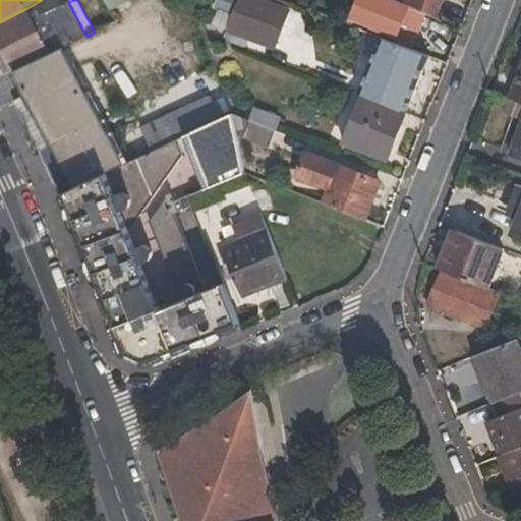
[(105,0),(111,11),(130,0),(105,0)]
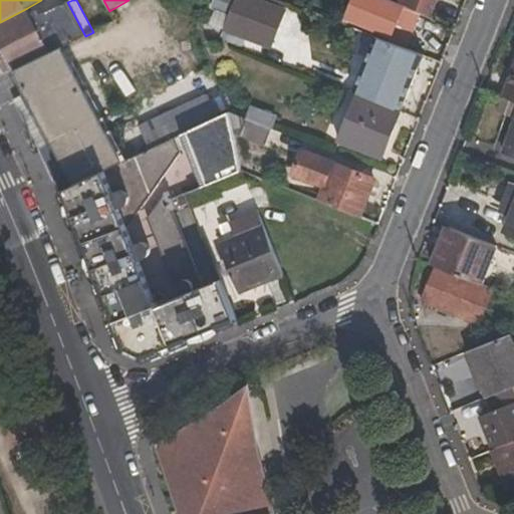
[(227,17),(234,0),(212,0),(209,10),(227,17)]
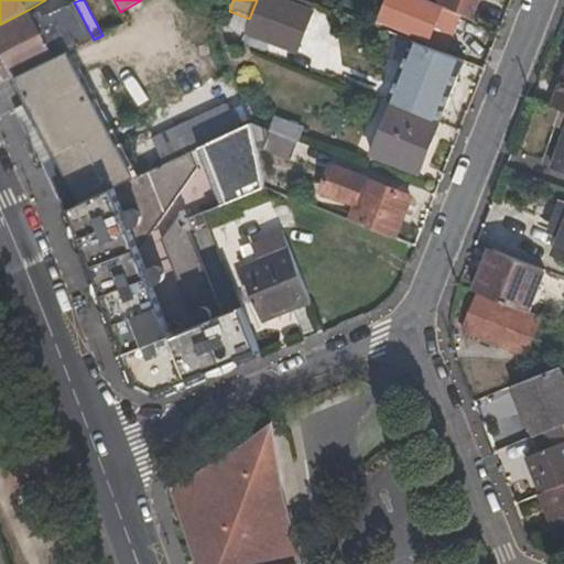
[(243,33),(296,54),(313,11),(285,0),(257,0),(249,19),(243,33)]
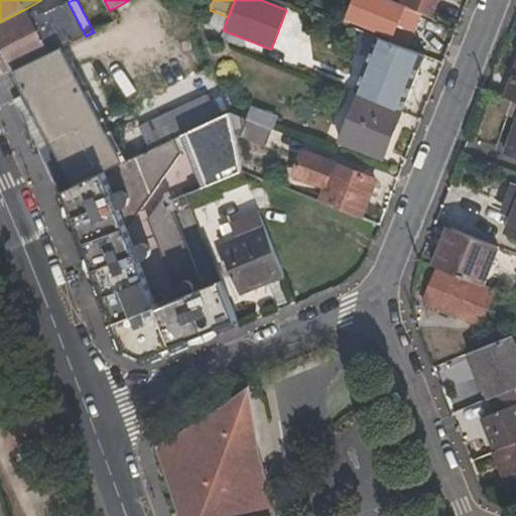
[(392,35),(404,7),(387,0),(357,0),(351,19),(392,35)]
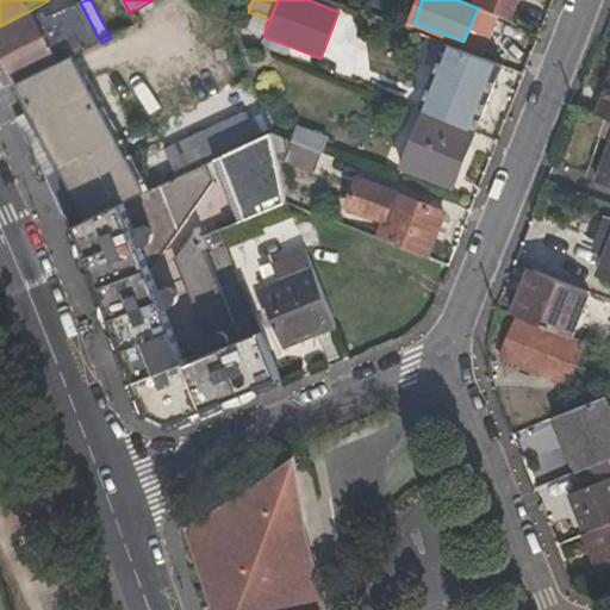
[(475,0),(474,2),(514,17),(521,0),(475,0)]
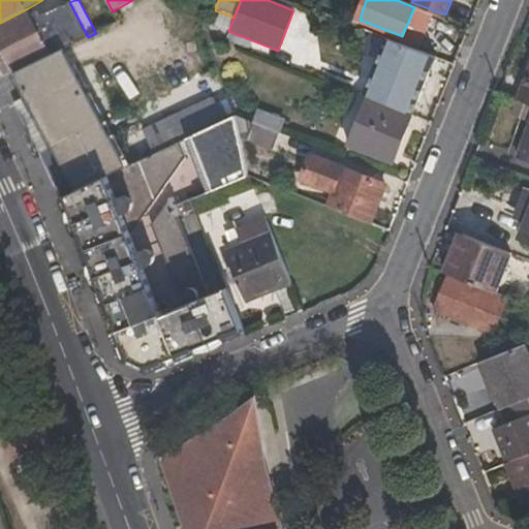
[(28,8),(0,23),(0,65),(2,66),(12,64),(18,71),(63,50),(88,37),(69,2),(41,16),(36,10),(31,12),(28,8)]
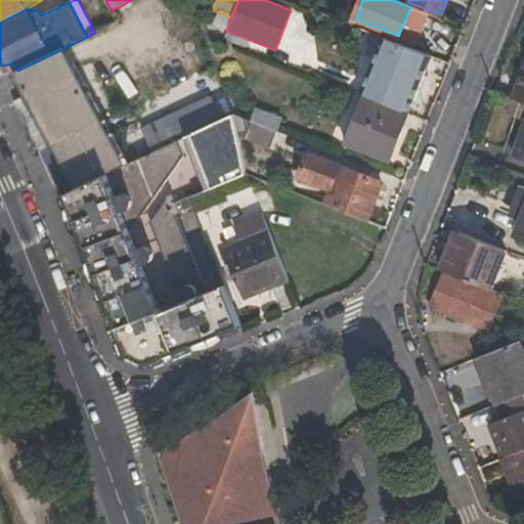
[(423,69),(428,56),(385,39),(367,84),(415,101),(426,71),(423,69)]
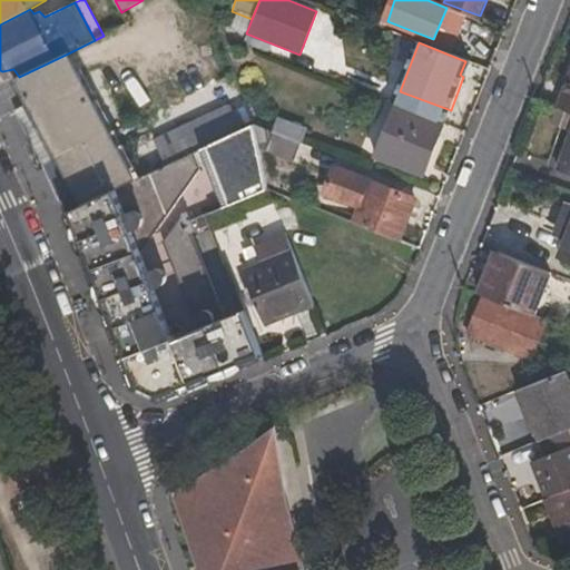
[(80,79),(68,53),(19,77),(31,104),(60,158),(109,135),(80,79)]
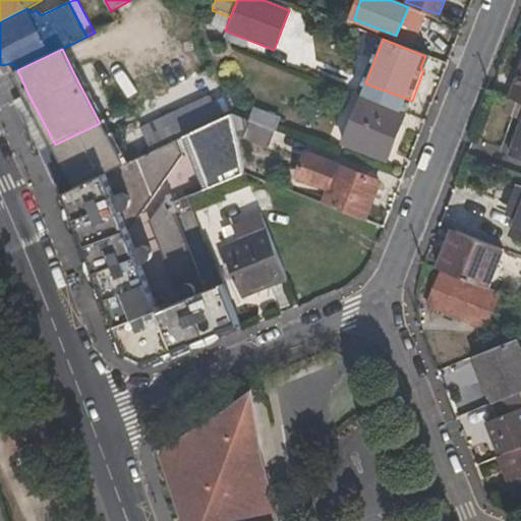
[(423,70),(428,57),(425,56),(420,68),(423,70)]
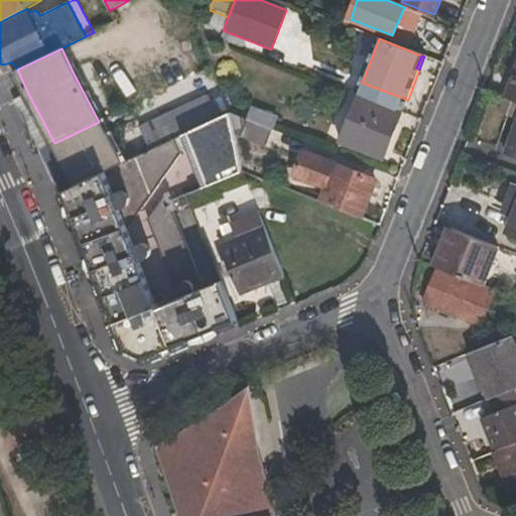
[(120,111),(94,60),(73,72),(99,122),(120,111)]
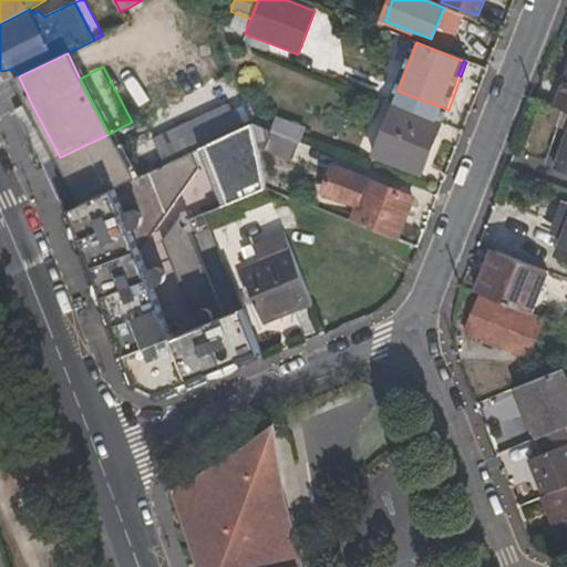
[(566,76),(556,106),(566,111),(566,76)]
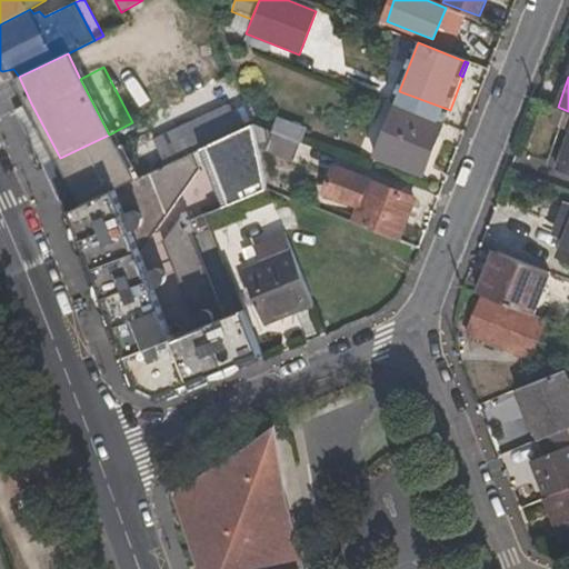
[(450,110),(399,91),(393,103),(396,105),(443,123),(450,110)]
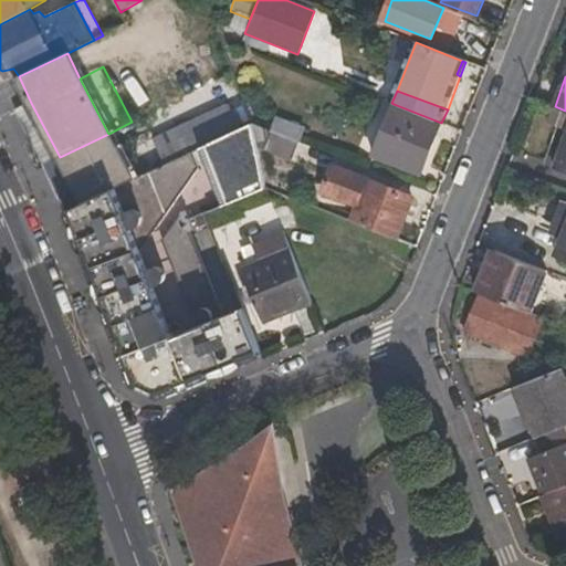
[(60,157),(31,103),(17,111),(48,161),(60,157)]
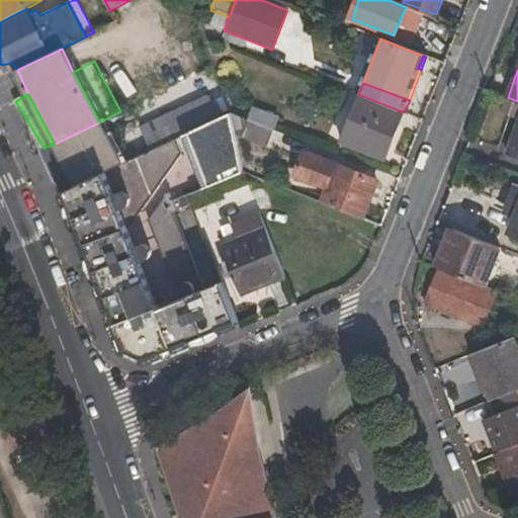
[(385,160),(404,112),(360,95),(341,143),(385,160)]
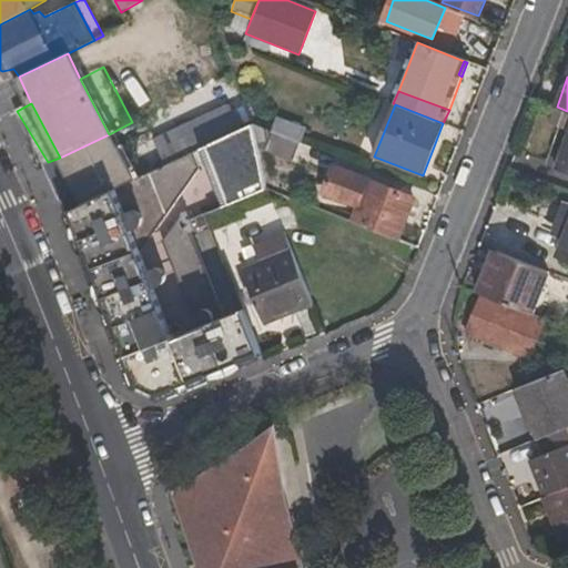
[(208,146),(241,130),(230,107),(153,141),(165,165),(193,152),(200,150),(208,146)]
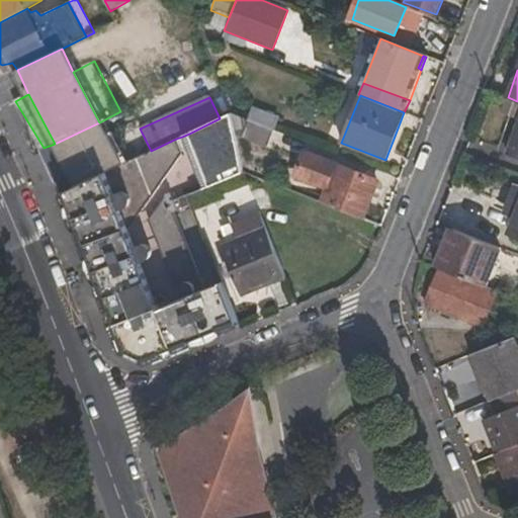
[(247,118),(274,130),(279,116),(252,106),(247,118)]
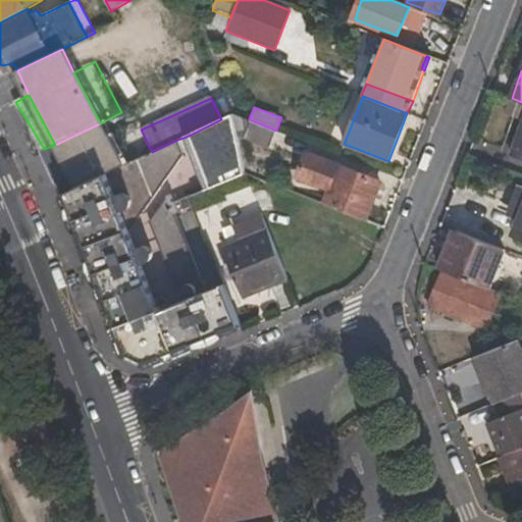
[(245,173),(239,140),(232,113),(221,119),(191,135),(211,187),(245,173)]
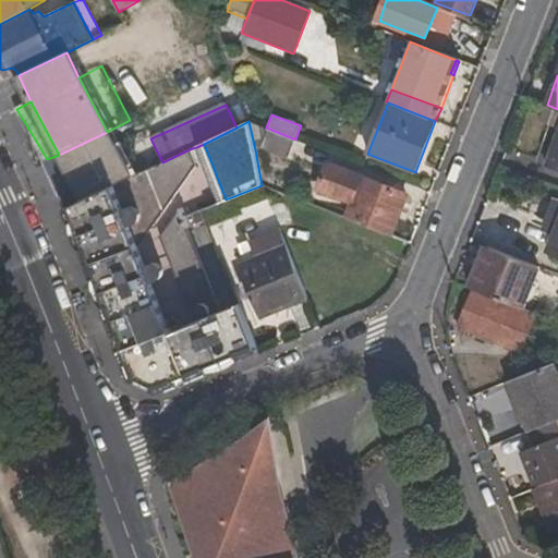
[(286,159),(295,140),(266,128),(249,121),(255,149),(286,159)]
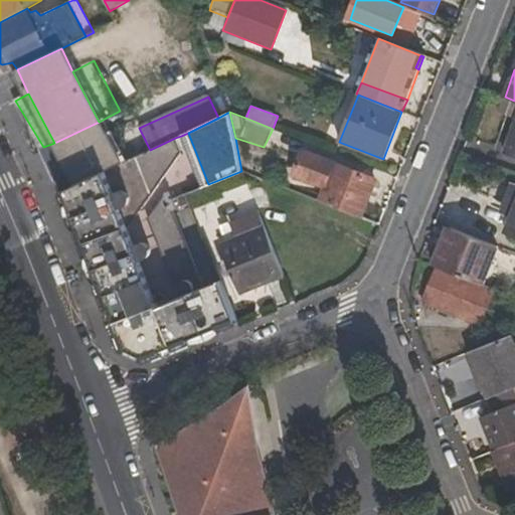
[(514,119),(503,151),(514,156),(514,119)]
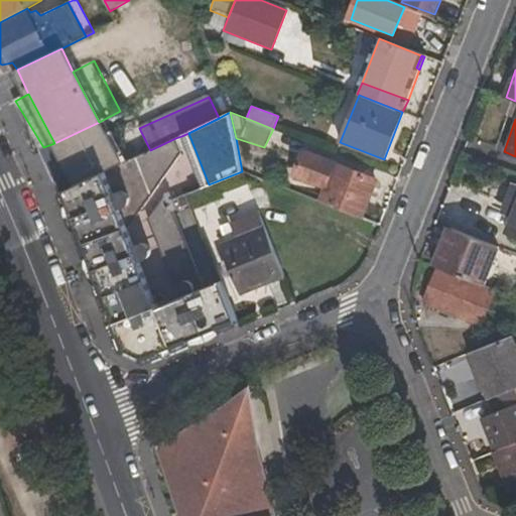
[(99,122),(54,143),(77,185),(122,163),(99,122)]
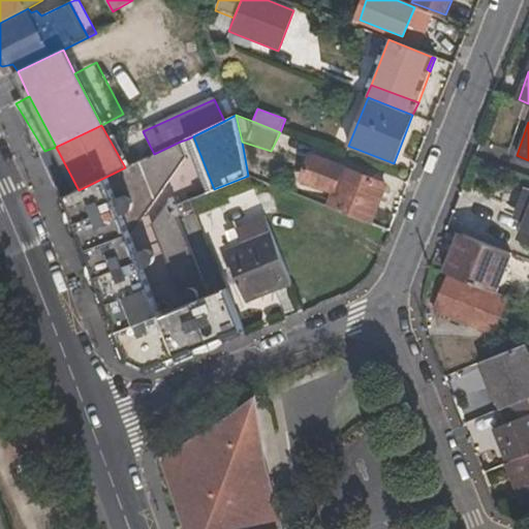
[(194,198),(214,189),(193,136),(186,139),(205,186),(191,192),(194,198)]
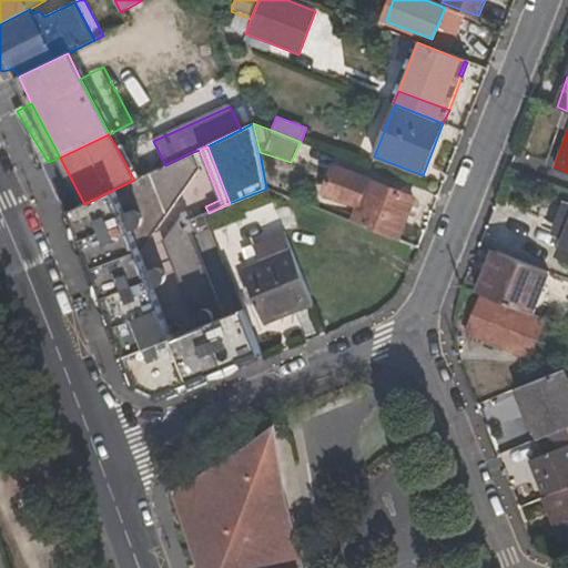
[(201,170),(193,152),(165,165),(134,180),(84,204),(67,212),(99,300),(134,389),(162,402),(265,358),(244,308),(224,316),(191,233),(209,225),(206,215),(191,221),(189,212),(182,214),(163,240),(191,311),(198,314),(196,317),(200,327),(184,332),(166,318),(155,288),(165,280),(165,275),(163,270),(159,269),(155,269),(148,270),(141,253),(201,170)]
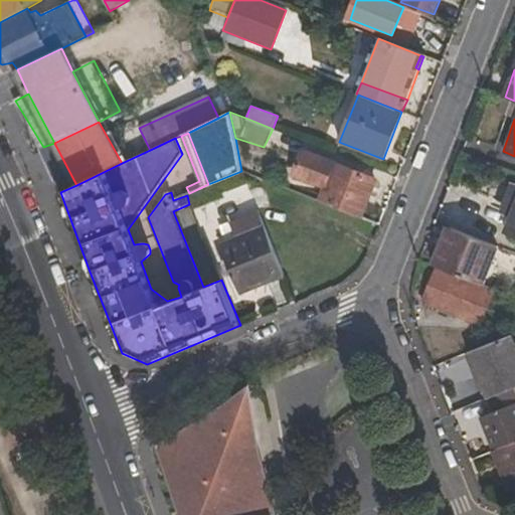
[(294,175),(325,187),(319,201),(361,218),(376,180),(303,152),(294,175)]
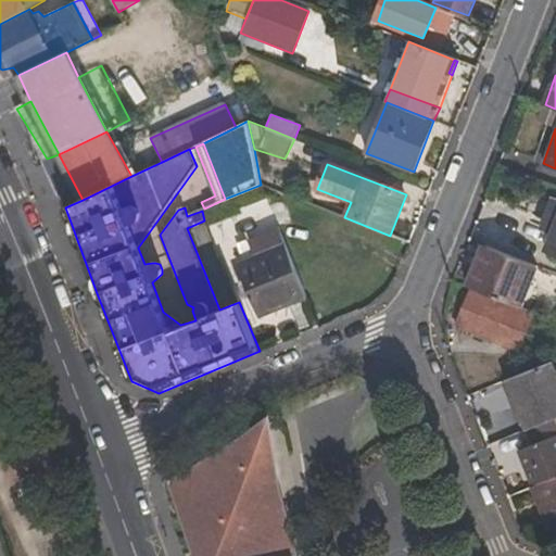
[(555,252),(555,224),(546,249),(555,252)]
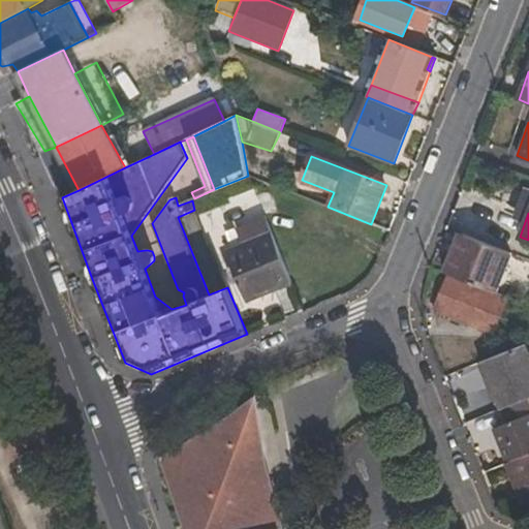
[(460,232),(444,272),(448,275),(453,275),(467,236),(460,232)]
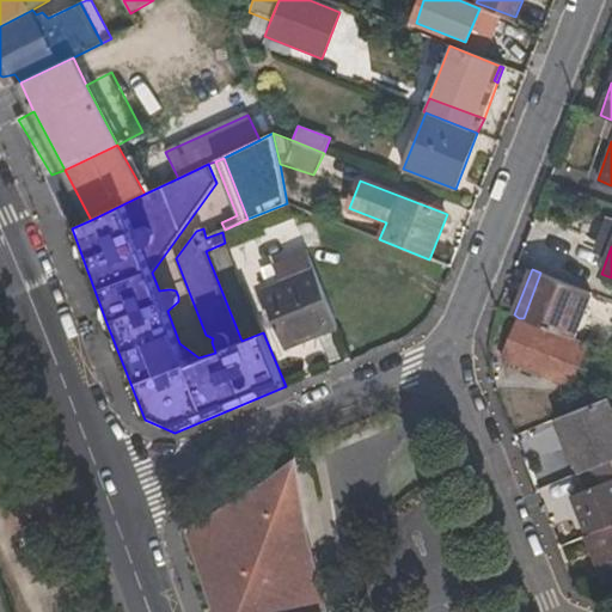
[(304,334),(335,320),(313,270),(263,292),(286,349),(306,342),(304,334)]
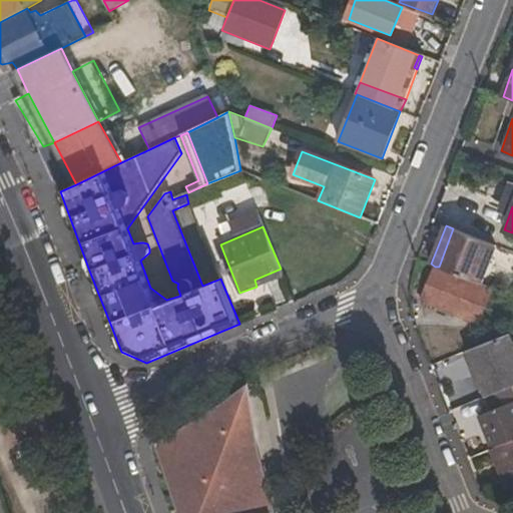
[(483,283),(497,245),(453,228),(439,267),(483,283)]
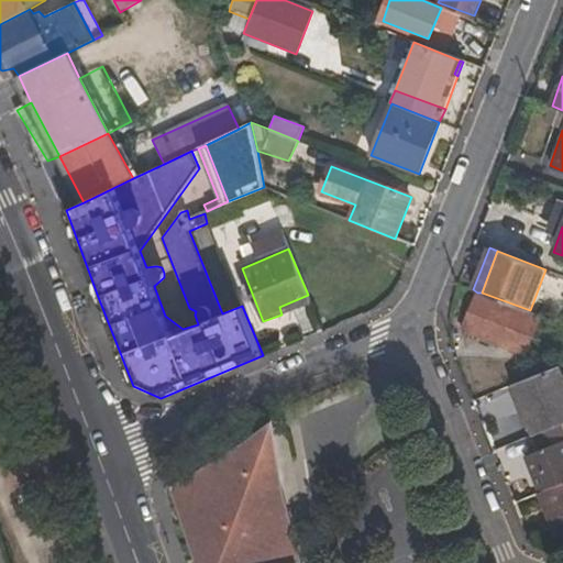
[(526,354),(540,316),(530,310),(482,293),(477,293),(463,330),(526,354)]
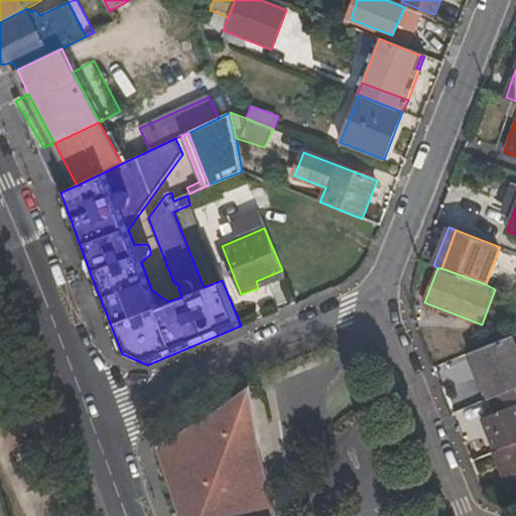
[(258,288),(284,278),(282,270),(256,281),(258,288)]
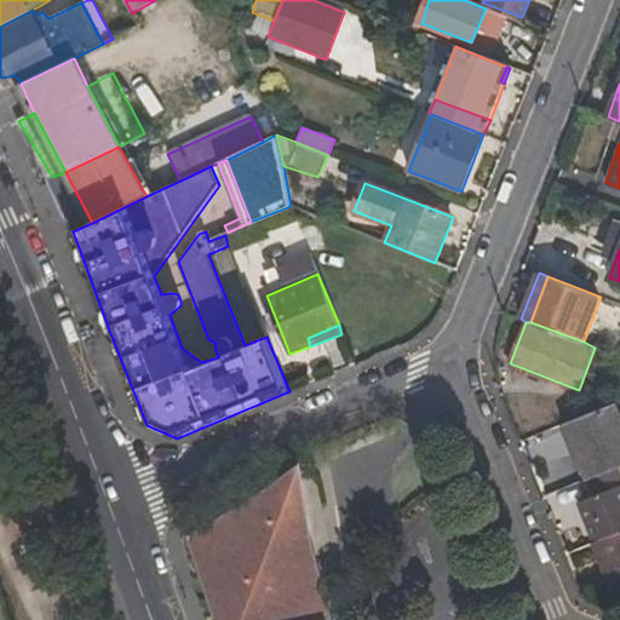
[(619,466),(619,414),(615,402),(566,424),(587,481),(619,468),(619,466)]
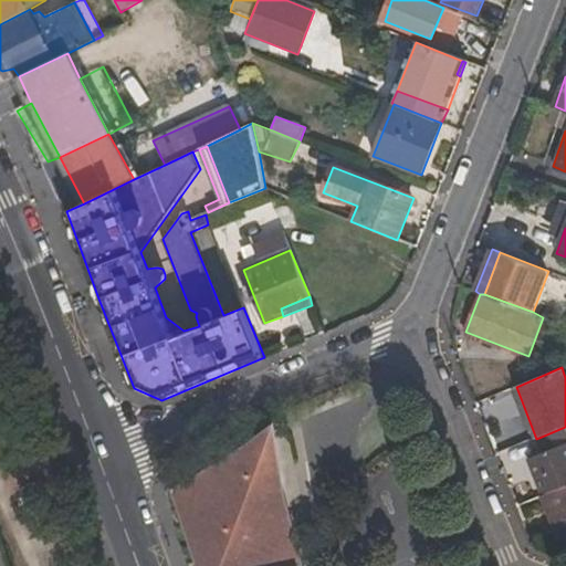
[(541,453),(526,459),(541,496),(543,495),(565,486),(565,429),(565,427),(536,439),(541,453)]
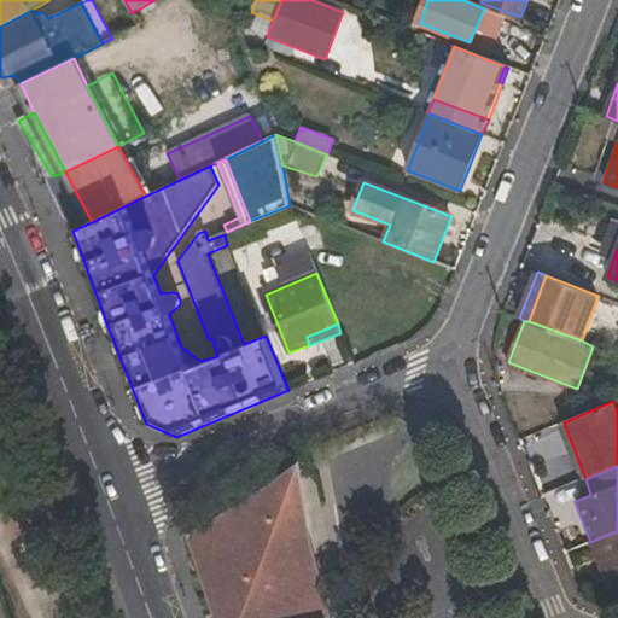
[(249,522),(235,522),(188,538),(199,559),(220,617),(324,617),(308,572),(293,542),(304,530),(290,489),(248,502),(249,522)]
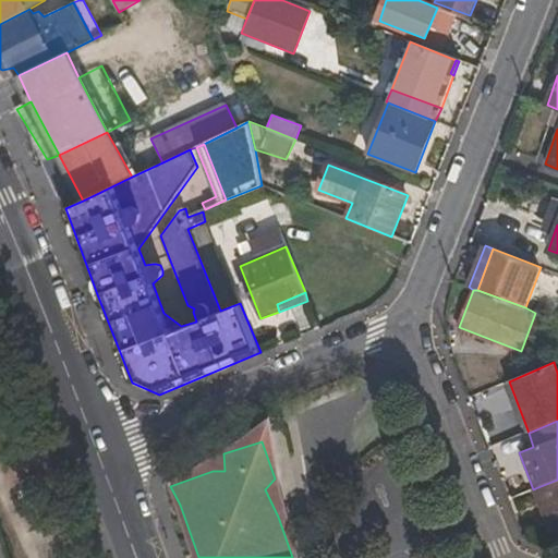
[(550,528),(557,524),(557,480),(535,488),(550,528)]
